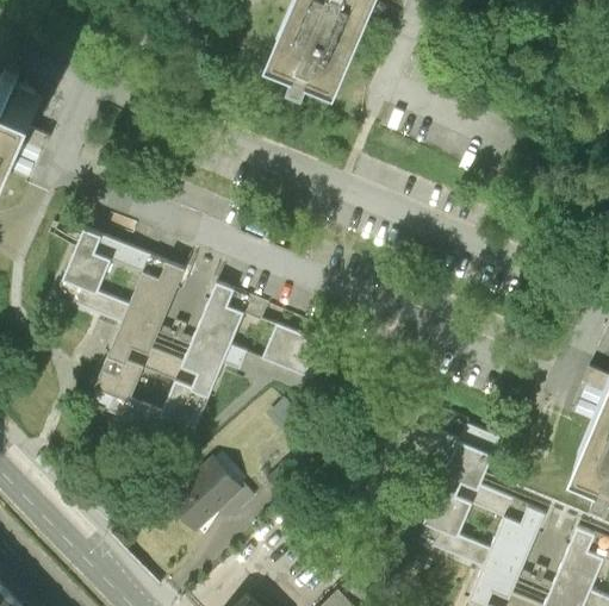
[(287,0),(277,27),(304,39),(299,49),(316,56),(321,45),(349,57),(373,0),(287,0)]
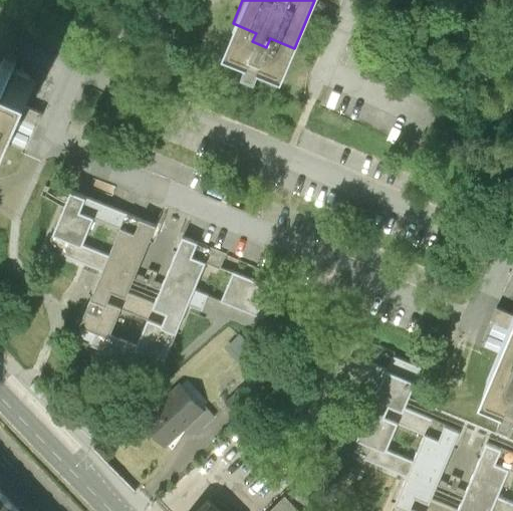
[(0,166),(24,111),(27,105),(40,77),(15,66),(17,59),(5,53),(2,60),(0,59),(0,166)]
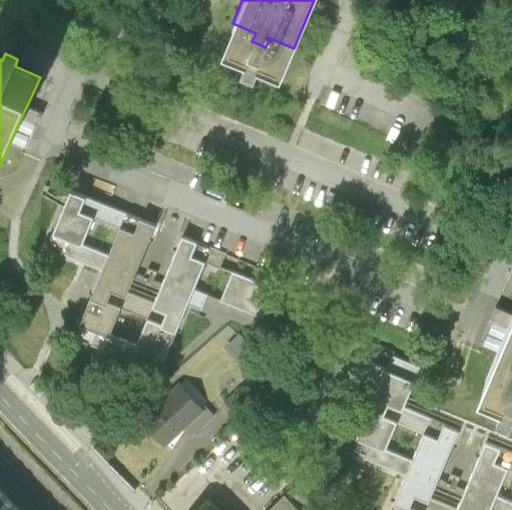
[(200,311),(206,296),(193,291),(204,264),(217,270),(224,255),(196,242),(181,236),(157,293),(152,306),(127,295),(132,283),(155,225),(140,218),(86,196),(72,190),(54,231),(48,246),(103,271),(98,283),(92,298),(80,325),(74,339),(157,376),(163,360),(175,333),(181,318),(187,305),(200,311)]
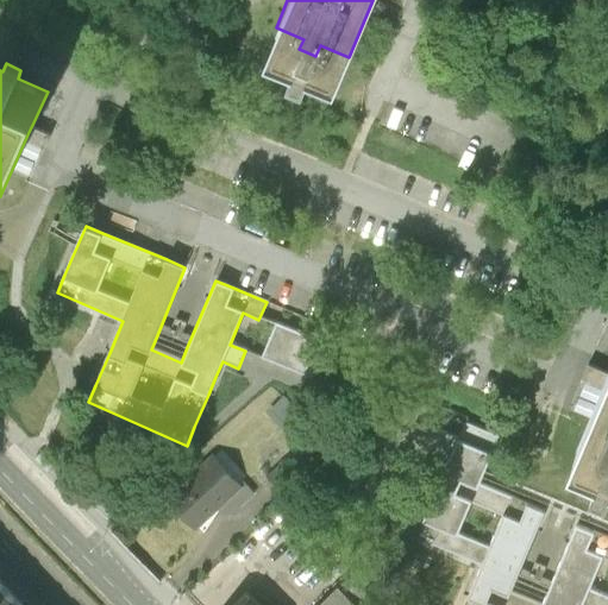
[(301,357),(308,339),(274,325),(259,358),(312,379),(318,364),(301,357)]
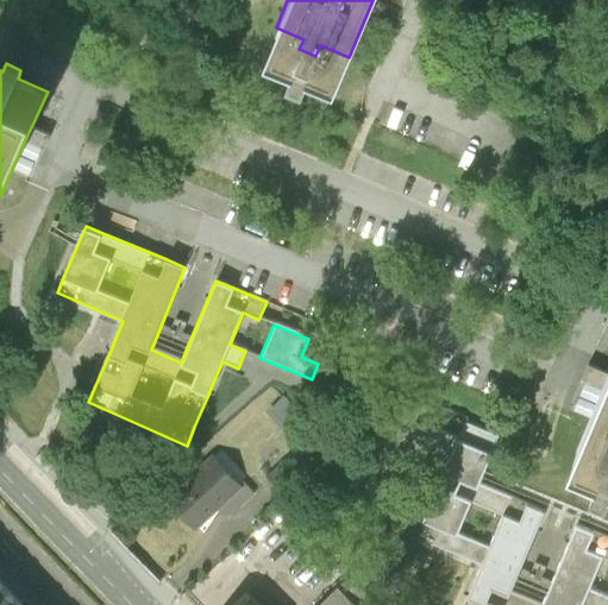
[(607,371),(605,379),(576,443),(606,455),(601,467),(607,470),(607,371)]
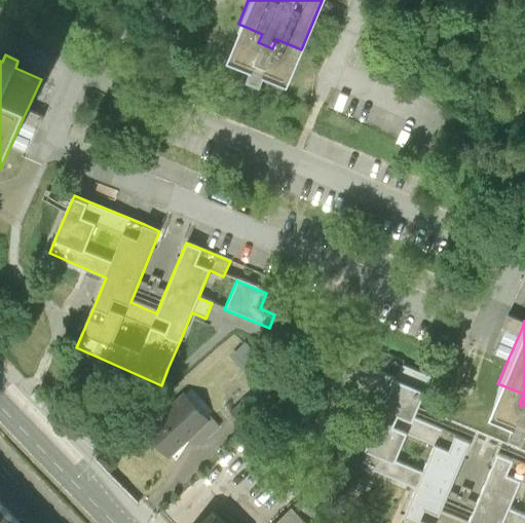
[(524,522),(524,465),(496,454),(467,522),(459,522),(440,514),(471,442),(413,418),(432,375),(403,364),(404,362),(376,349),(375,351),(345,338),(333,368),(388,391),(358,463),(416,488),(400,522),(524,522)]
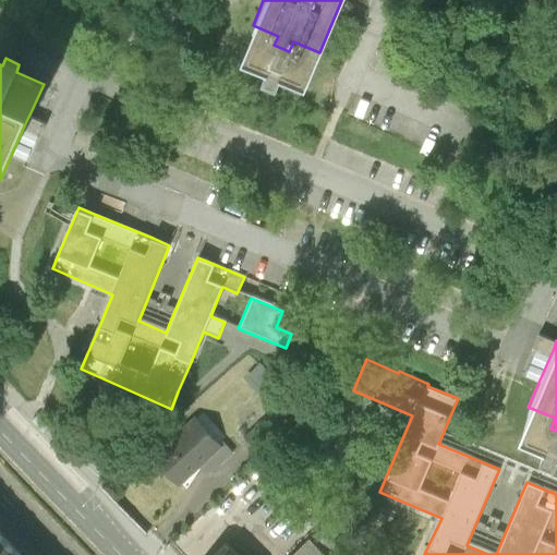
[(274,379),(259,364),(246,376),(261,391),(274,379)]
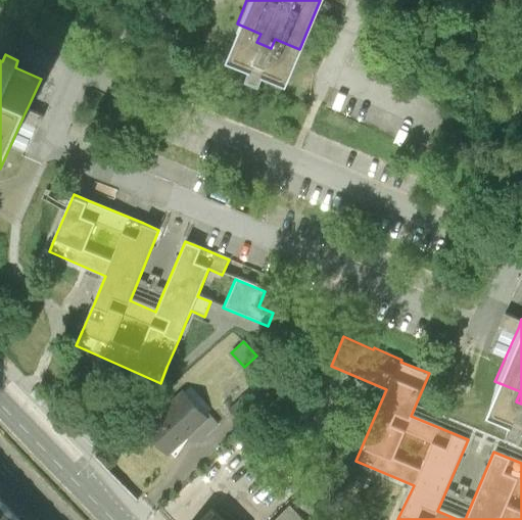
[(255,372),(262,379),(266,383),(275,375),(265,364),(255,372)]
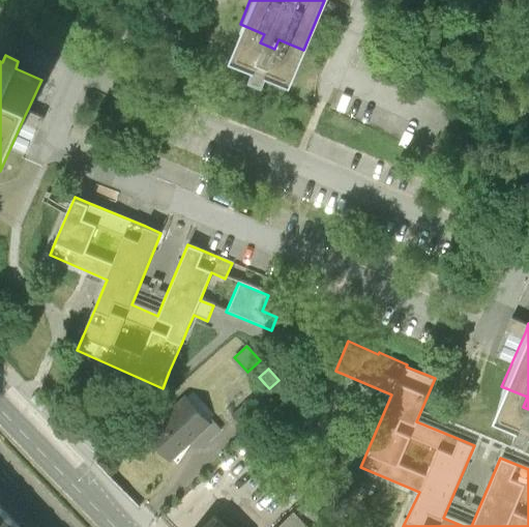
[(265,384),(231,415),(251,437),(286,406),(269,388),(265,384)]
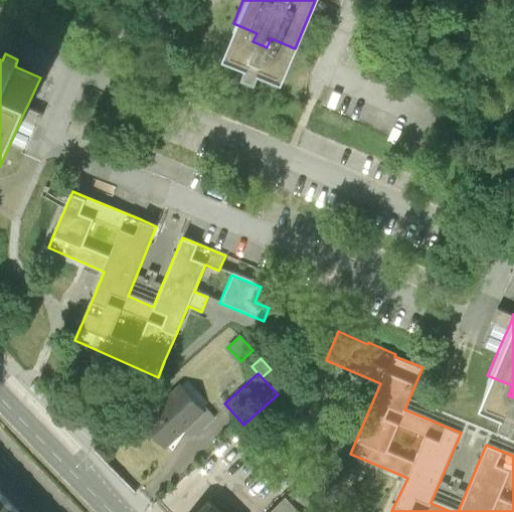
[(143,423),(165,448),(186,429),(201,414),(200,414),(179,390),(143,423)]
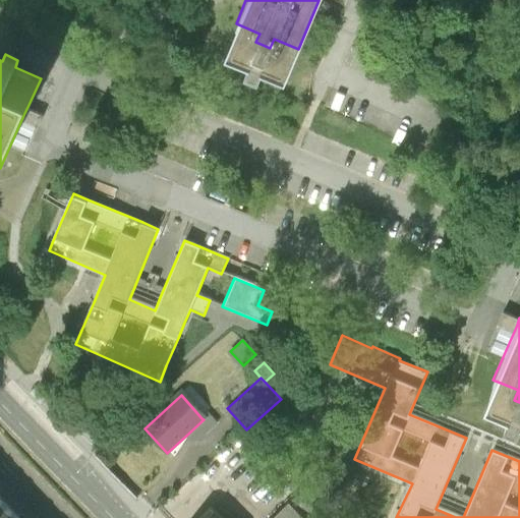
[(206,416),(203,419),(204,419),(188,434),(197,444),(216,427),(206,416)]
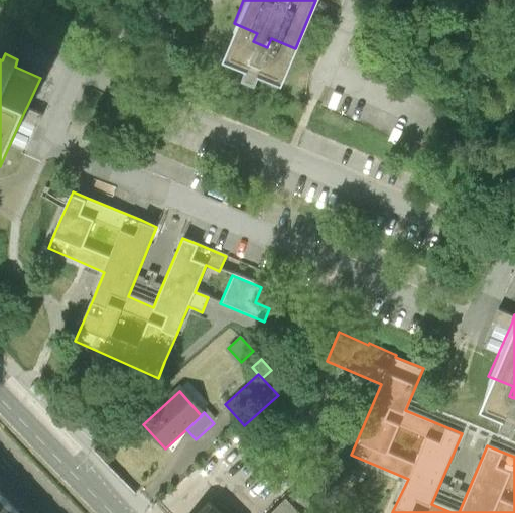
[(13,512),(0,499),(0,512),(13,512)]
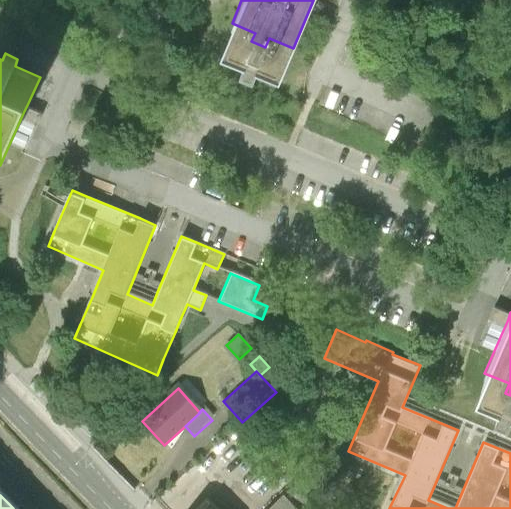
[(291,508),(282,500),(273,508),(291,508)]
